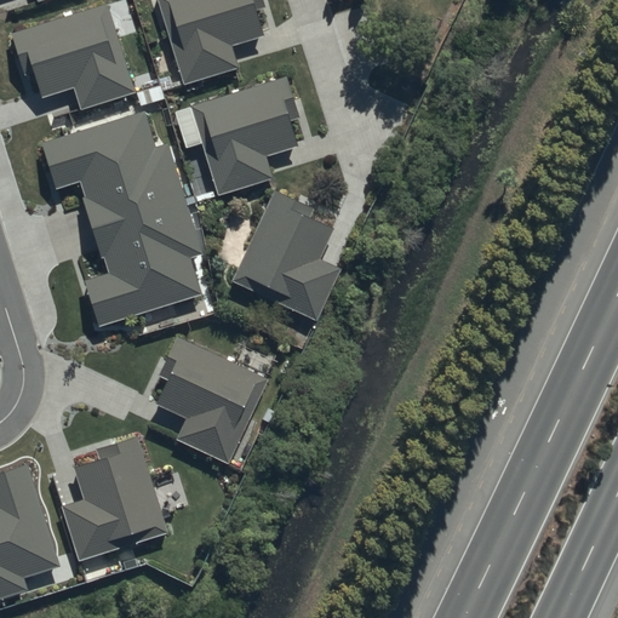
[(268,32),(257,0),(153,0),(183,86),(238,68),(229,45),(268,32)]
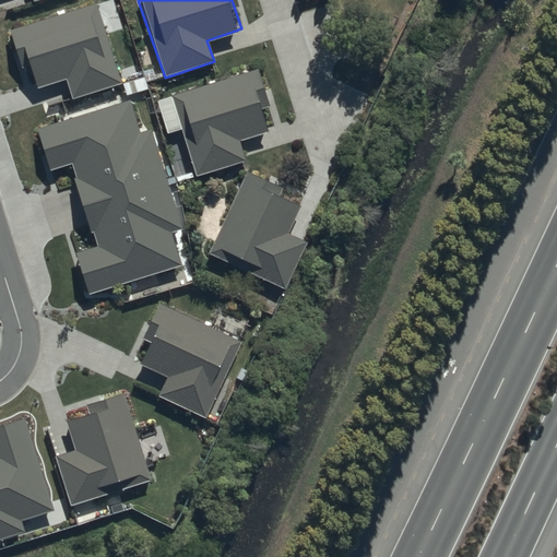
[(121,85),(96,3),(10,30),(30,92),(66,81),(71,101),(121,85)]
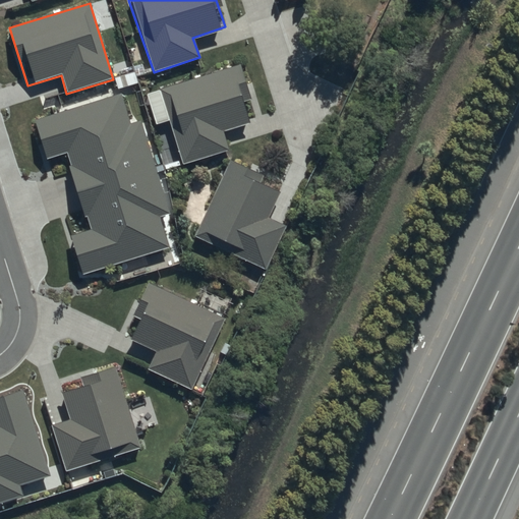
[(251,117),(232,63),(155,90),(180,163),(226,148),(219,128),(251,117)]
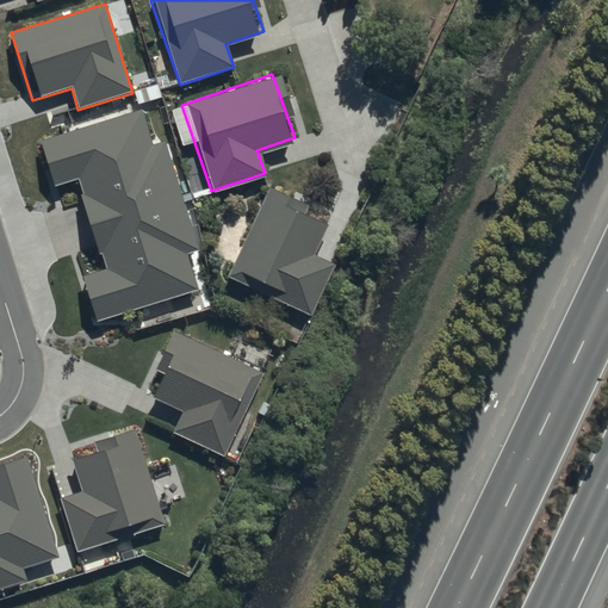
[(204,286),(147,110),(42,143),(56,188),(78,181),(106,267),(82,274),(98,321),(204,286)]
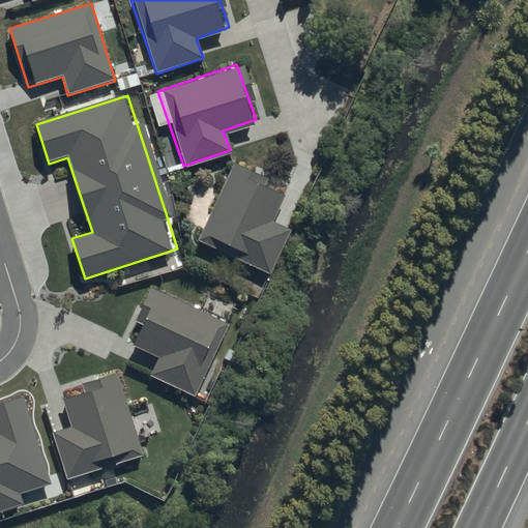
[(290,187),(235,162),(198,239),(269,273),(290,231),(272,223),(290,187)]
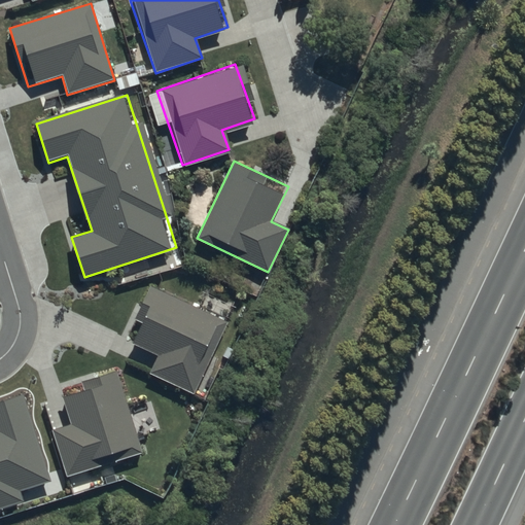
[(228,323),(149,287),(125,340),(159,355),(150,374),(194,394),(228,323)]
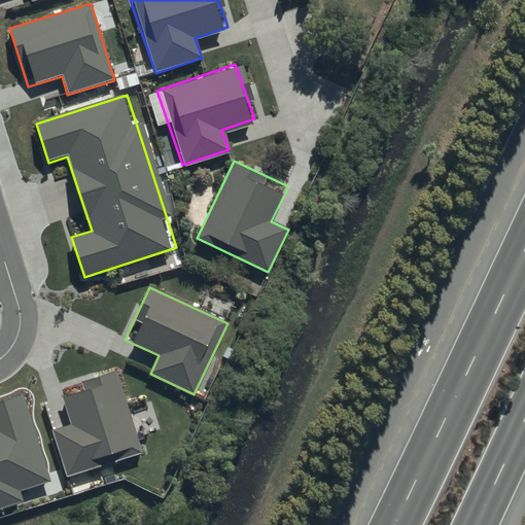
[(51,431),(66,478),(142,454),(116,372),(59,390),(70,425),(51,431)]
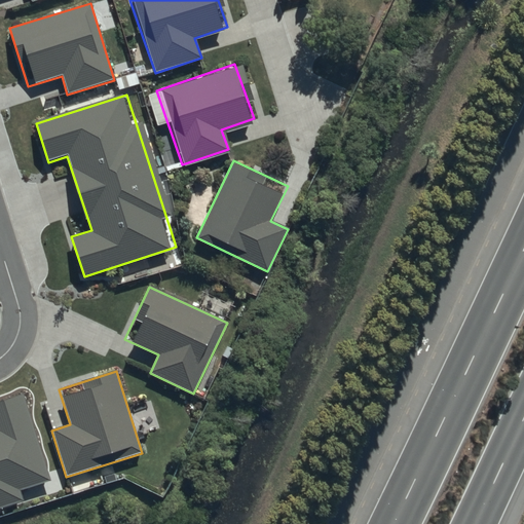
[(0,499),(52,484),(25,393),(0,400),(0,499)]
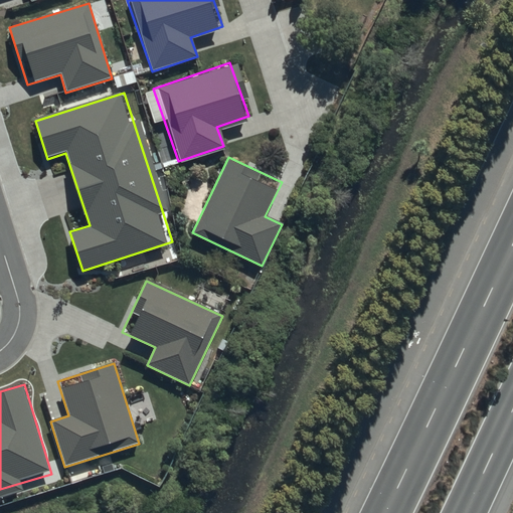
All buildings are outlined.
